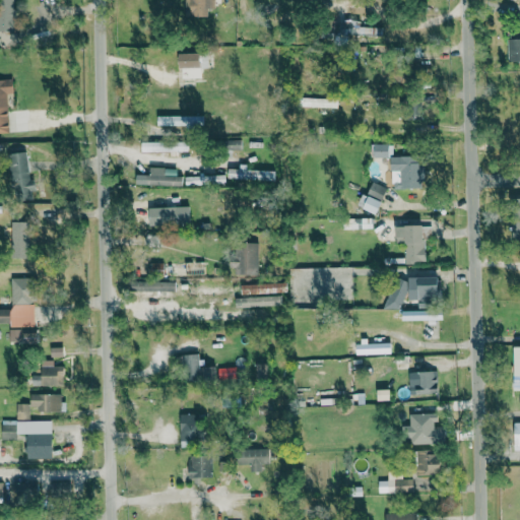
[(0,0),(0,43),(12,44),(13,0),(0,0)]
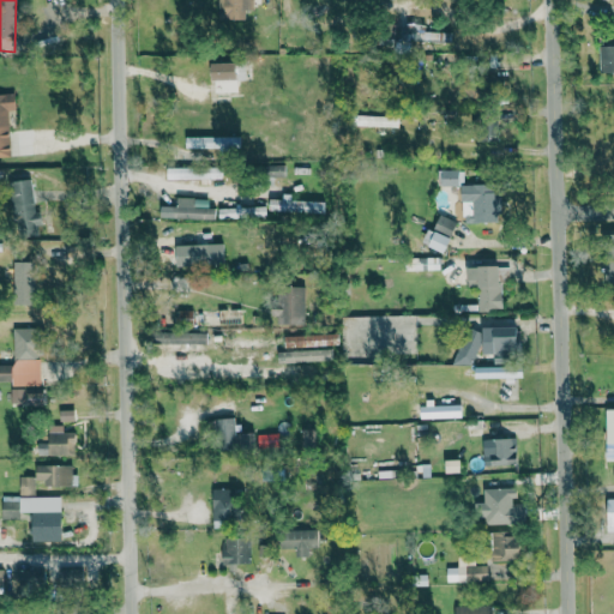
[(217,0),(218,17),(245,18),(244,0),(217,0)]
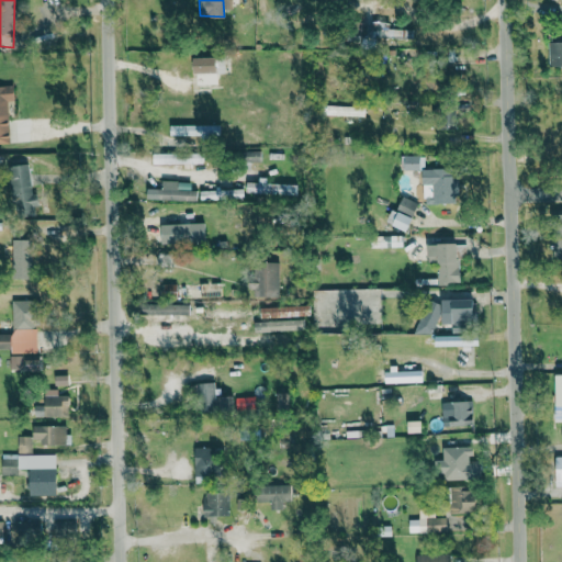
[(561,66),(561,42),(548,43),(548,67),(561,66)]
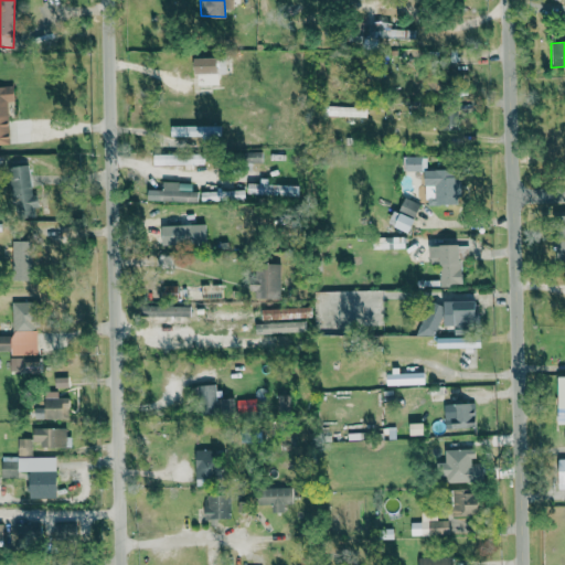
[(217,57),(195,57),(195,85),(219,85),(217,57)]
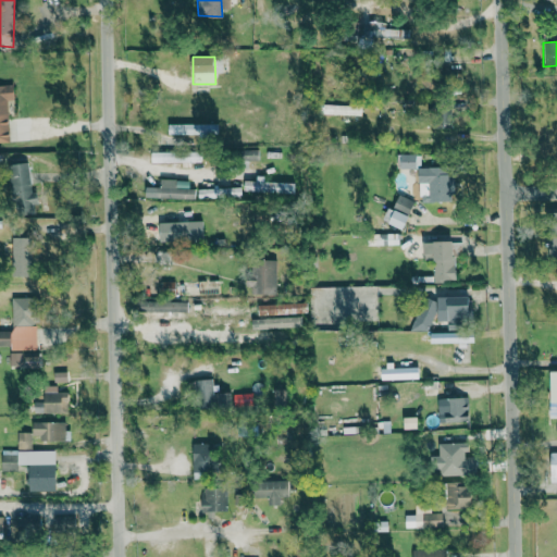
[(0,85),(0,143),(9,143),(8,101),(13,100),(13,85),(0,85)]
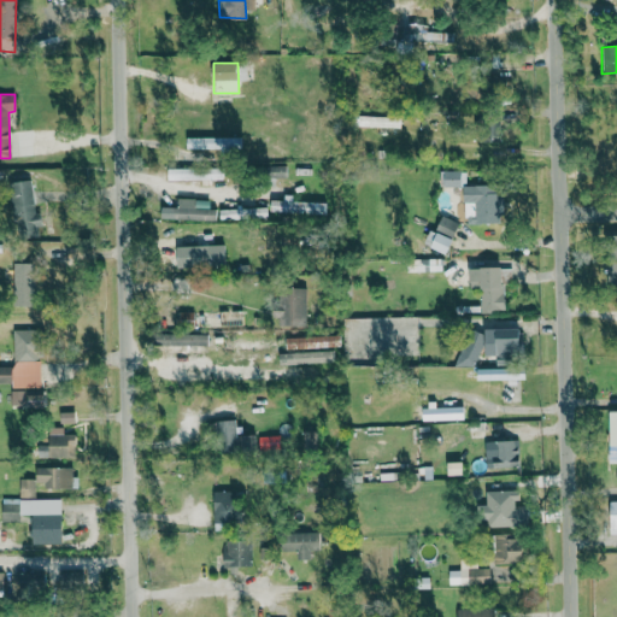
[(400,128),(400,117),(358,116),(358,125),(400,128)]
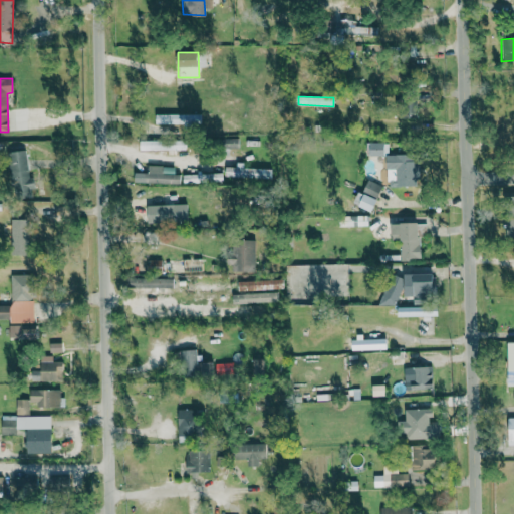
[(201,123),(201,113),(156,114),(156,124),(201,123)]
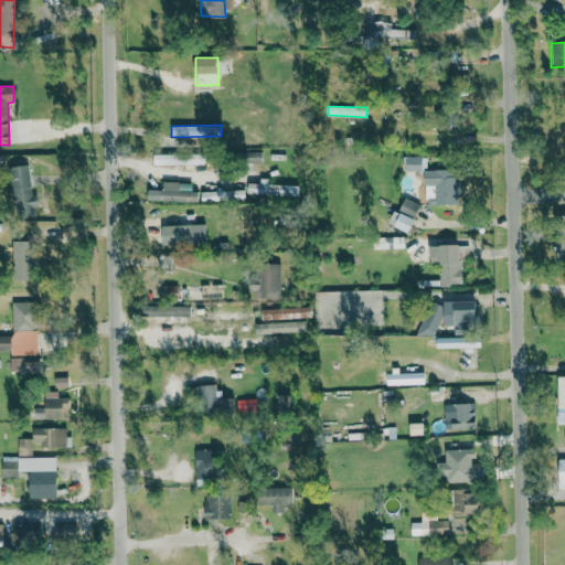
[(204,164),(204,153),(153,155),(153,164),(204,164)]
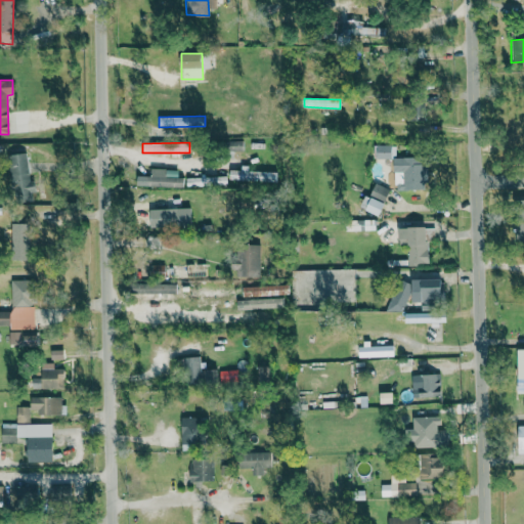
[(377,158),(395,158),(395,145),(377,145),(377,158)]
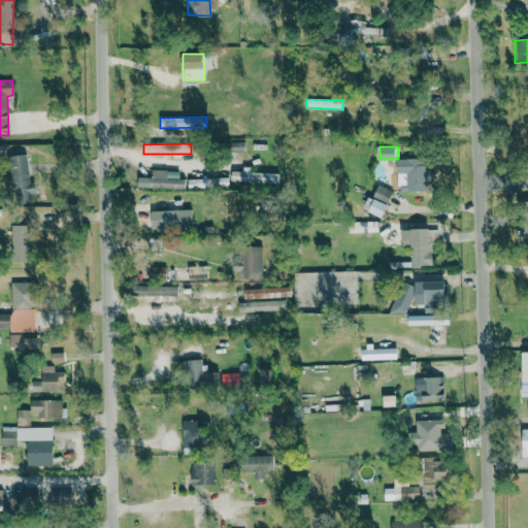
[(11,203),(31,202),(29,155),(9,156),(11,203)]
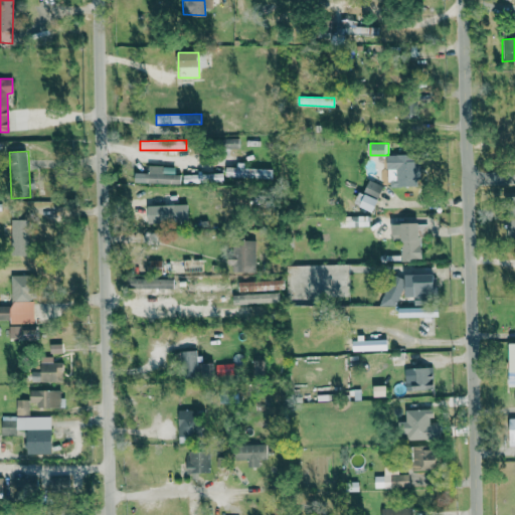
[(419,187),(419,155),(388,155),(387,187),(419,187)]
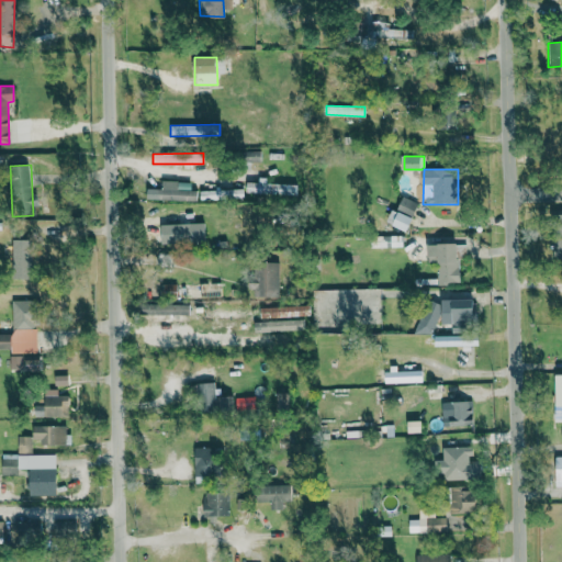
[(197,201),(197,191),(190,191),(191,182),(161,181),(161,189),(147,188),(146,199),(197,201)]
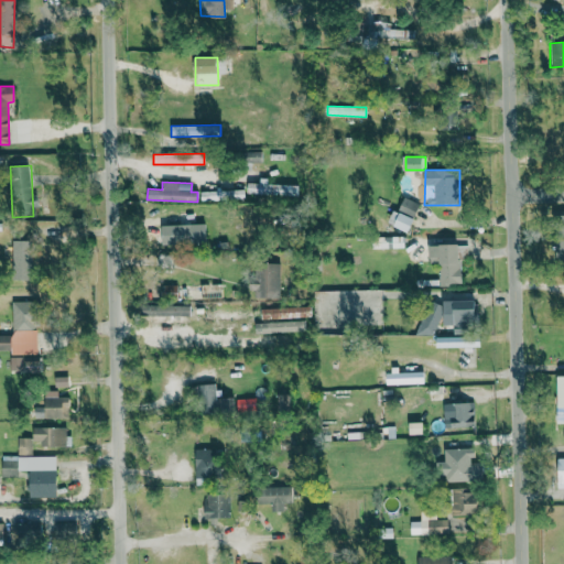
[(247,184),(247,194),(296,195),(296,185),(247,184)]
